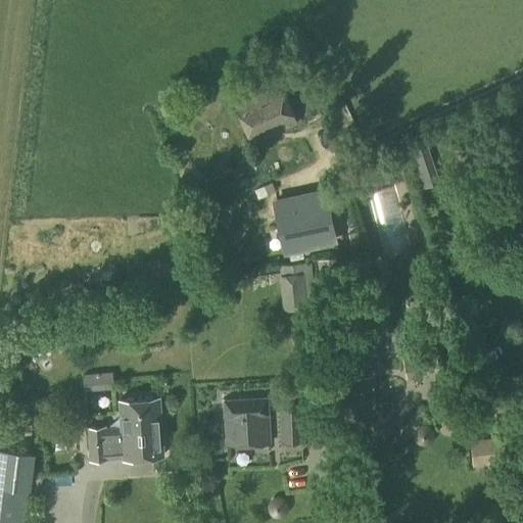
[(254,143),(298,122),(278,79),(263,86),(266,90),(236,104),(254,143)]
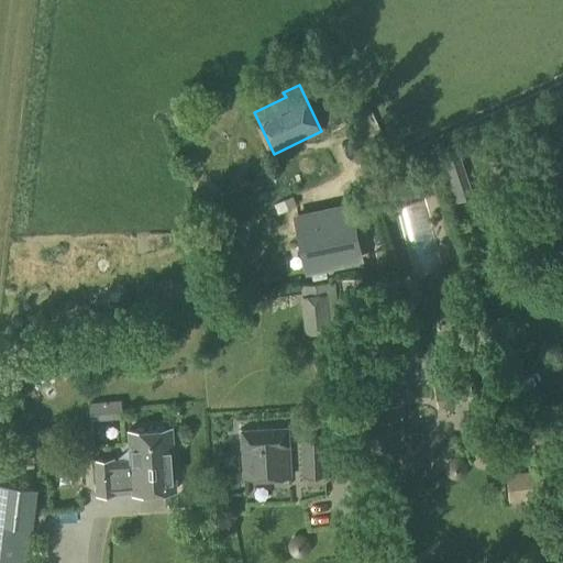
[(460,156),(439,163),(452,203),(473,196),(460,156)]
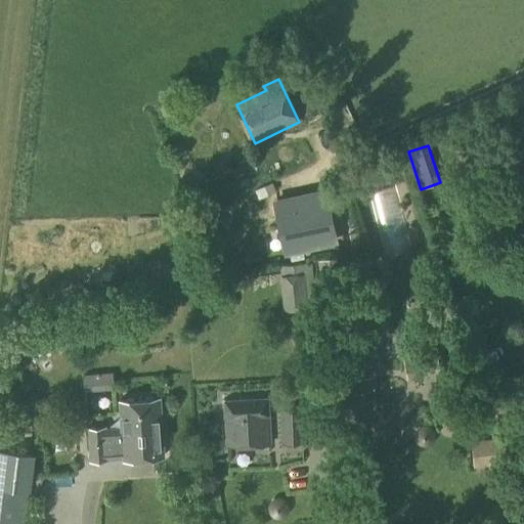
[(284,255),(338,244),(326,188),(272,200),(284,255)]
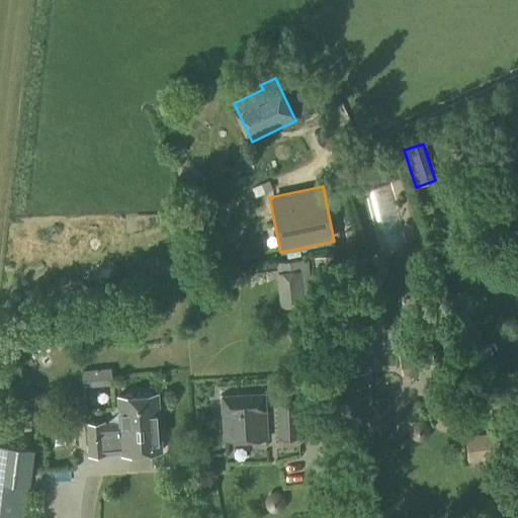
[(399,211),(383,217),(393,244),(407,239),(399,211)]
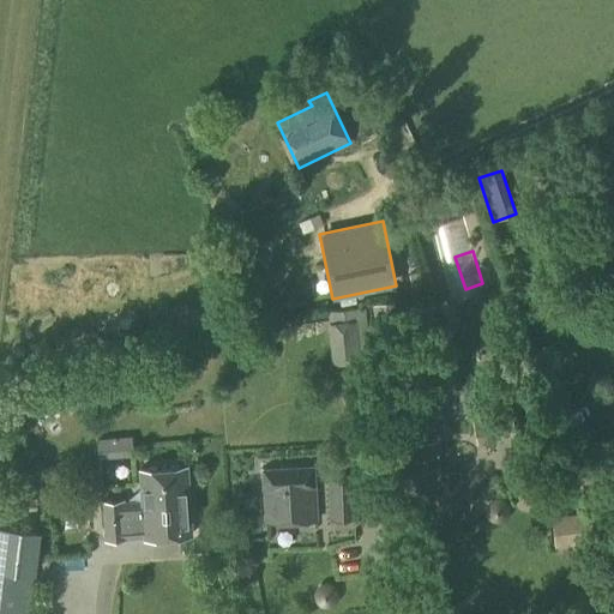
[(287,290),(278,296),(280,307),(289,312),(298,306),(296,295),(287,290)]
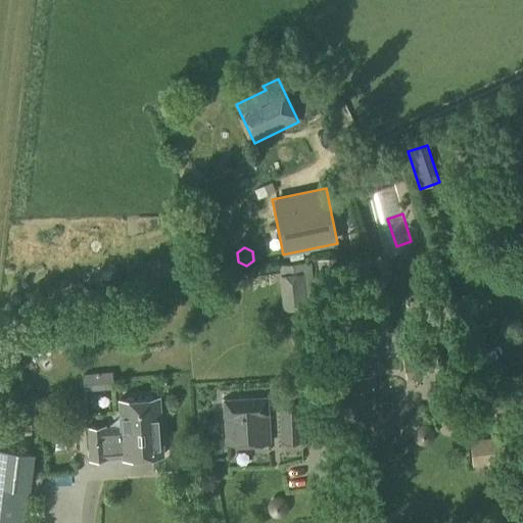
[(224,266),(232,263),(234,253),(227,248),(219,251),(217,260),(224,266)]
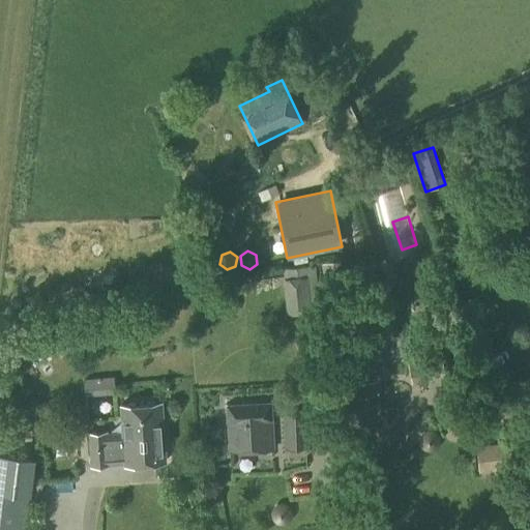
[(286,313),(310,311),(310,303),(317,302),(314,265),(286,268),(287,277),(283,278),(286,313)]
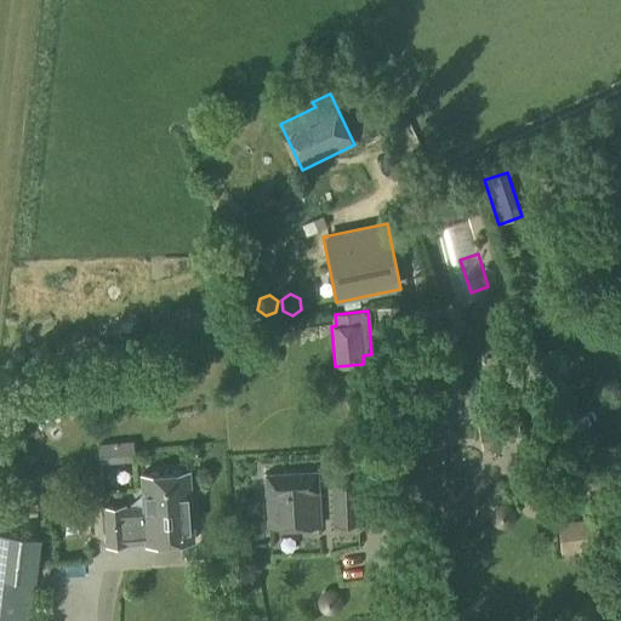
[(444,479),(442,446),(433,446),(432,415),(400,416),(402,443),(414,442),(414,448),(400,449),(404,497),(443,495),(444,523),(468,522),(466,478),(444,479)]
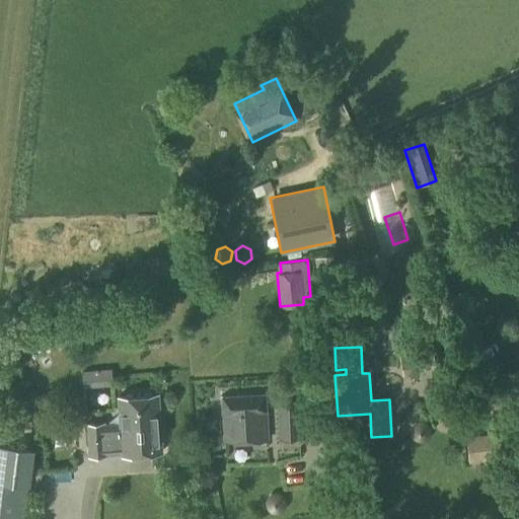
[(82,387),(113,385),(112,369),(81,372),(82,387)]
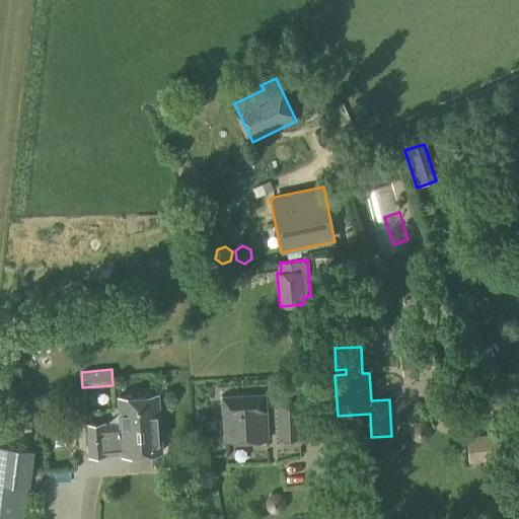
[(161,451),(158,392),(119,395),(120,422),(108,423),(108,428),(105,428),(105,422),(85,424),(87,457),(107,456),(107,449),(110,449),(110,454),(161,451)]
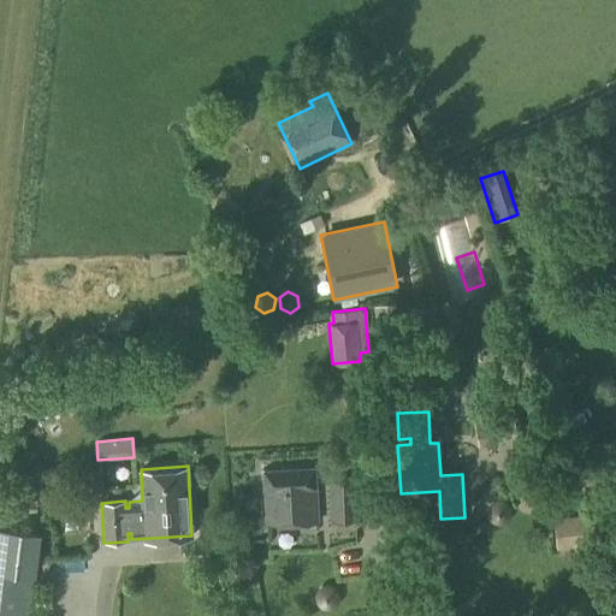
[(267,523),(318,521),(315,466),(264,469),(267,523)]
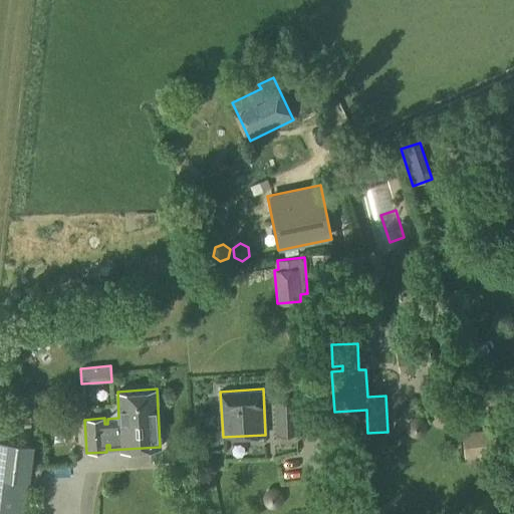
[(275,435),(298,434),(297,401),(273,402),(275,435)]
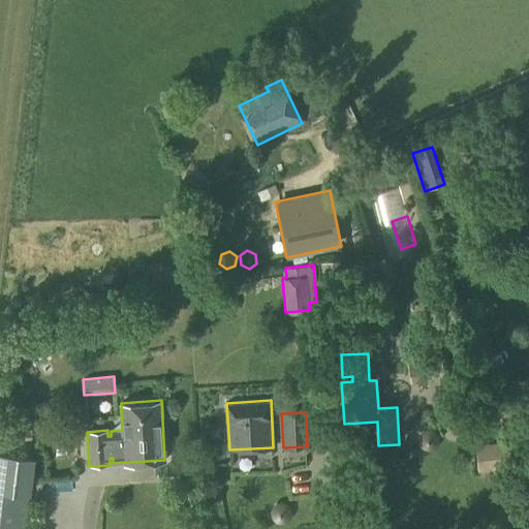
[(478,471),(511,467),(508,441),(475,444),(478,471)]
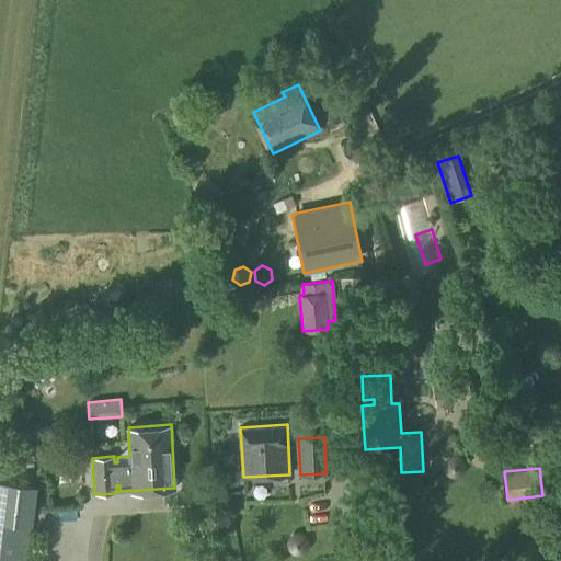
[(32,525),(37,485),(0,480),(0,560),(25,560),(31,525),(32,525)]
